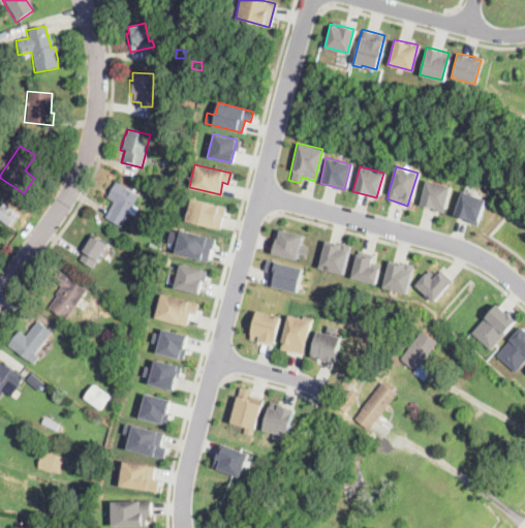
[(418,205),(441,212),(450,186),(426,179),(418,205)]
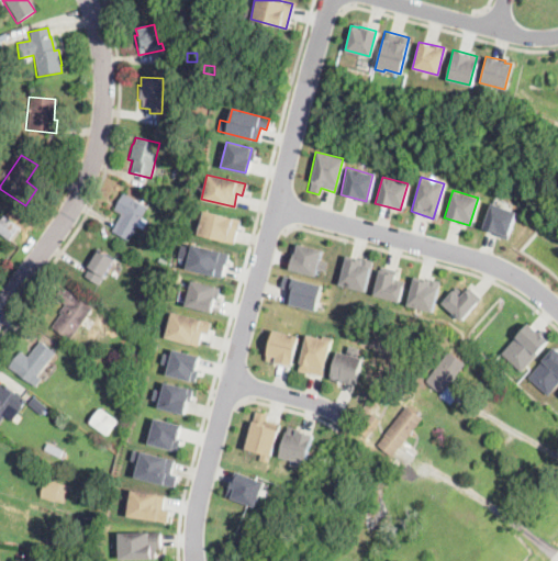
[(145,223),(142,228),(141,231),(135,227),(126,243),(109,233),(119,215),(111,211),(121,194),(132,201),(145,210),(140,219),(145,223)]
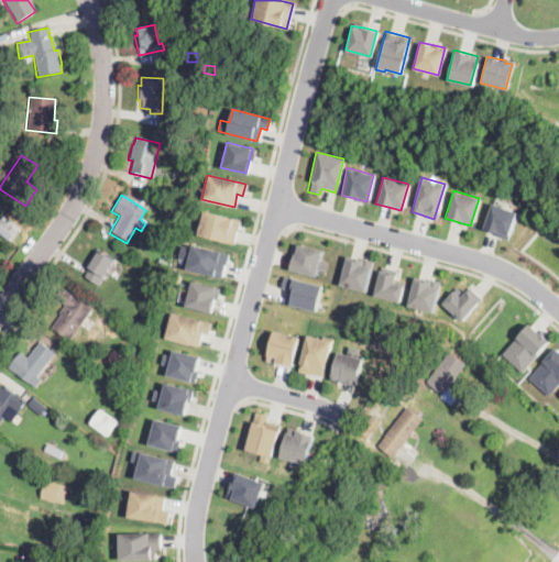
[(516,213),(492,205),(482,229),(506,239),(516,213)]
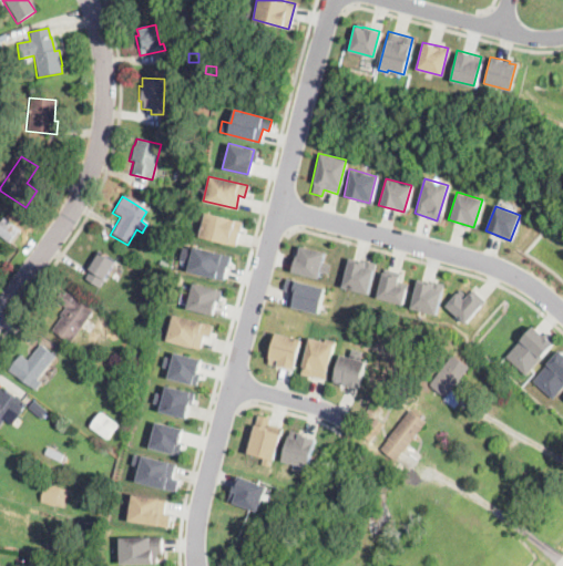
[(198,236),(204,214),(238,223),(233,245),(198,236)]
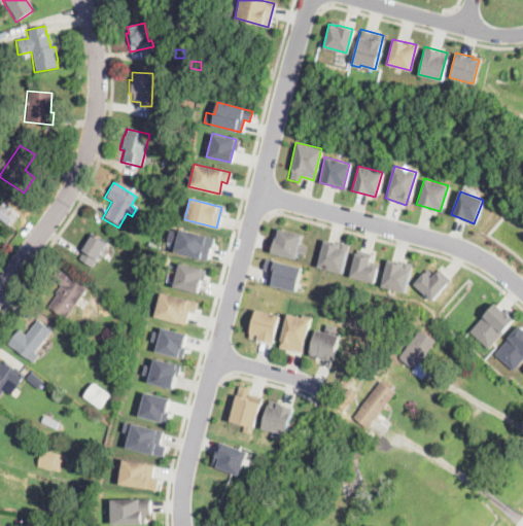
[(16,216),(8,228),(0,221),(0,205),(16,216)]
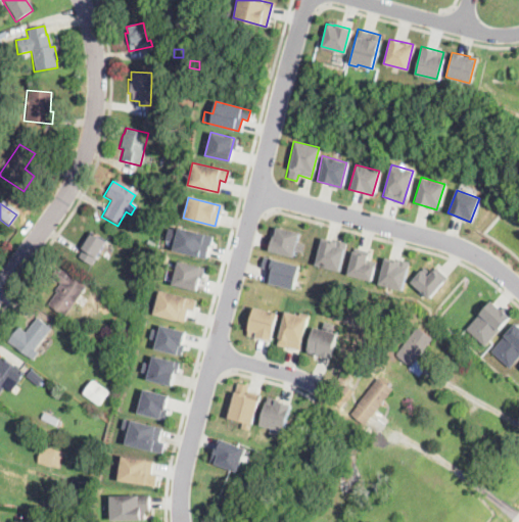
[(274,226),(267,250),(290,257),(297,233),(274,226)]
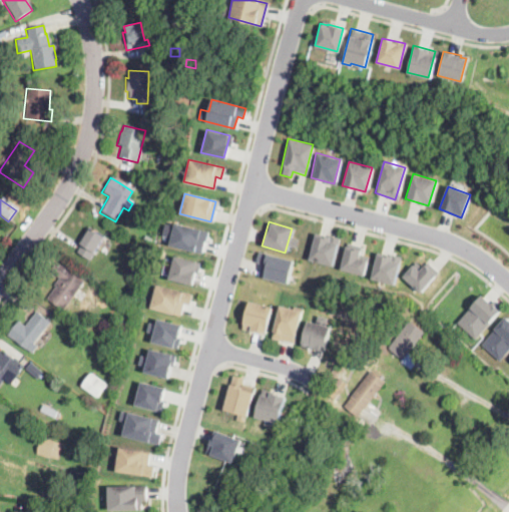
[(174,223),(206,231),(201,252),(169,245),(174,223)]
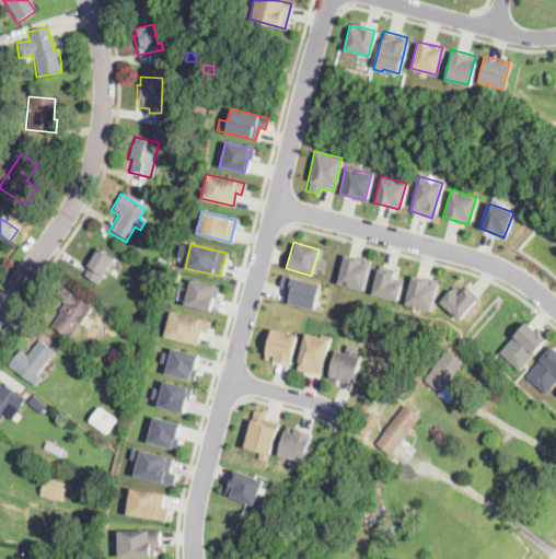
[(100,280),(96,284),(82,276),(88,268),(85,266),(96,249),(112,259),(100,280)]
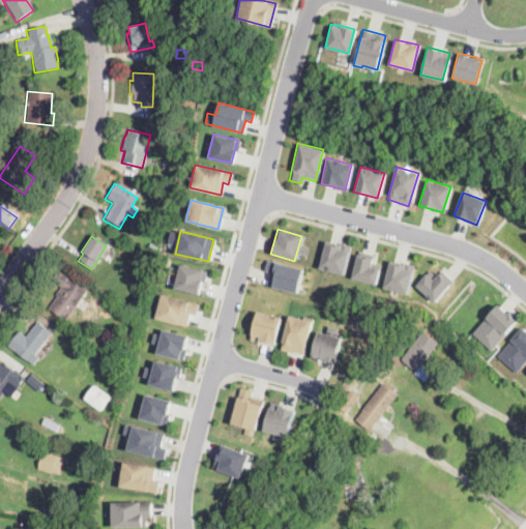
[(324,241),(317,268),(341,274),(348,246),(324,241)]
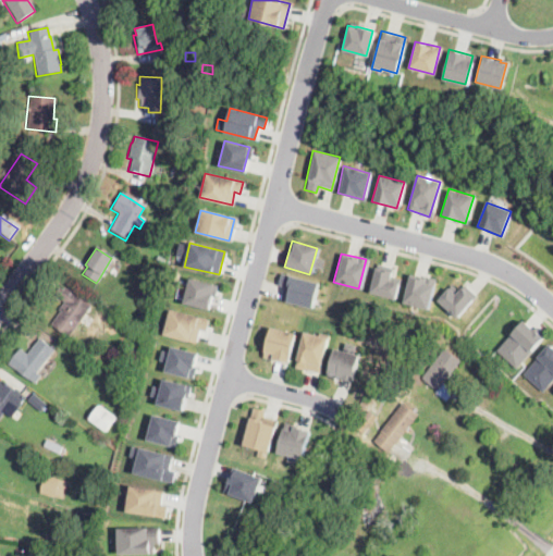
[(163,259),(160,264),(154,261),(156,256),(163,259)]
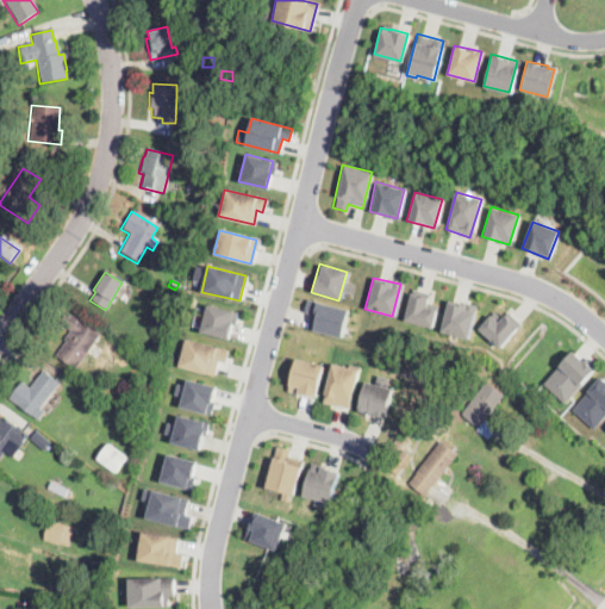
[(410,291),(401,321),(429,329),(434,311),(424,308),(428,296),(410,291)]
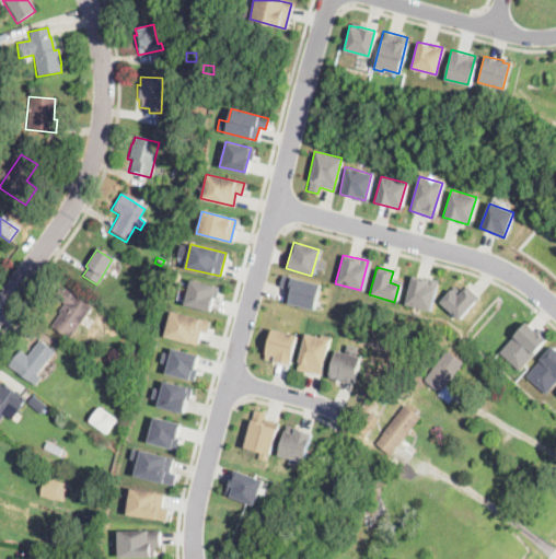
[(151,281),(148,288),(139,283),(143,276),(151,281)]
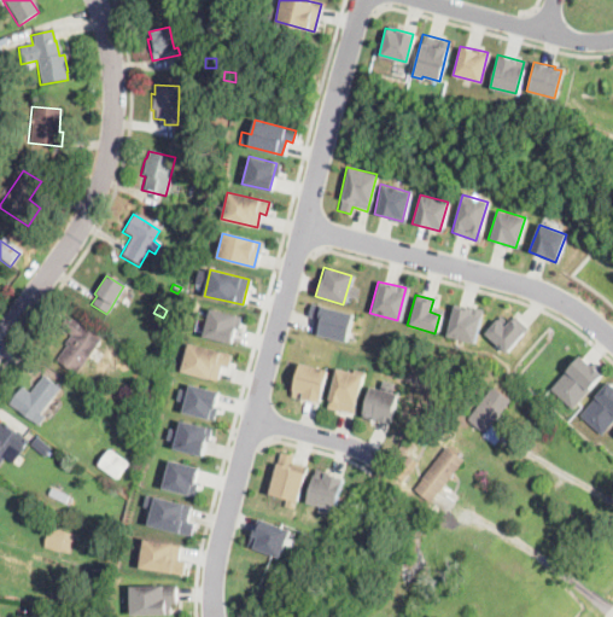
[(308,332),(343,342),(350,314),(308,304),(304,316),(311,318),(308,332)]
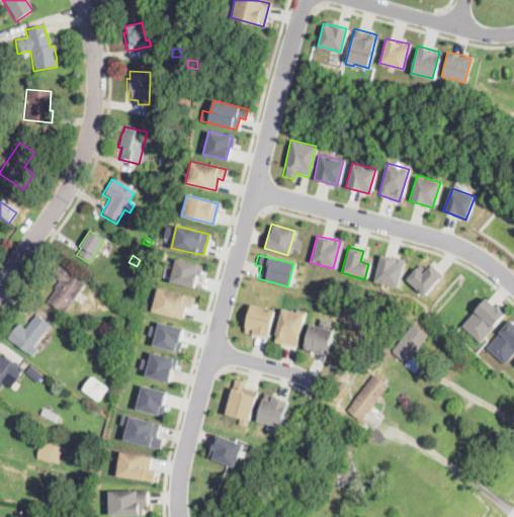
[(379,255),(372,281),(396,287),(404,261),(379,255)]
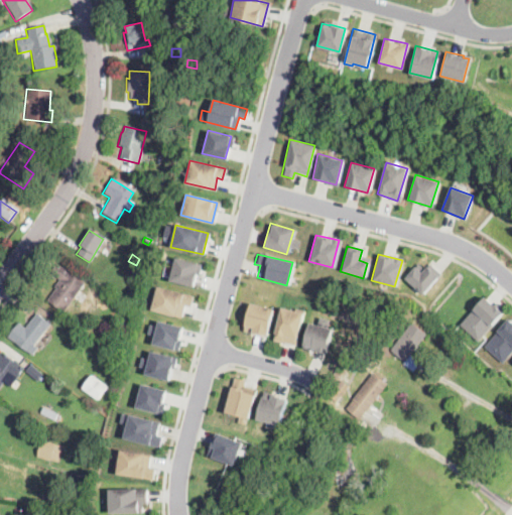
[(174,257),(197,263),(190,286),(168,280),(174,257)]
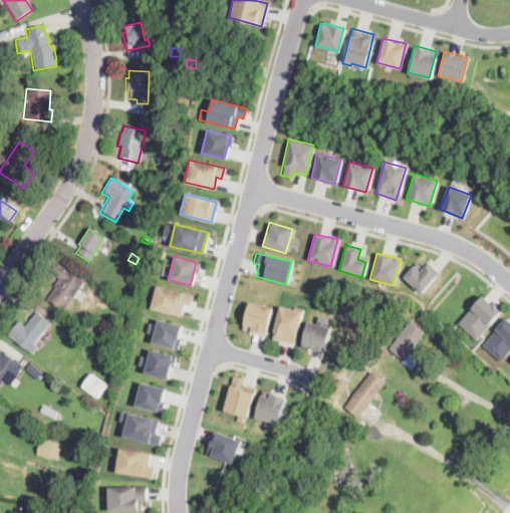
[(410,265),(400,277),(417,294),(435,272),(424,262),(417,271),(410,265)]
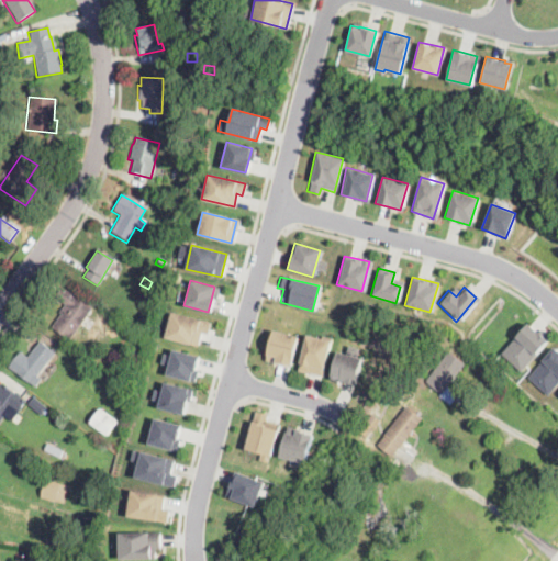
[(68,338),(67,340),(49,327),(59,315),(57,313),(63,305),(53,298),(60,288),(89,310),(68,338)]
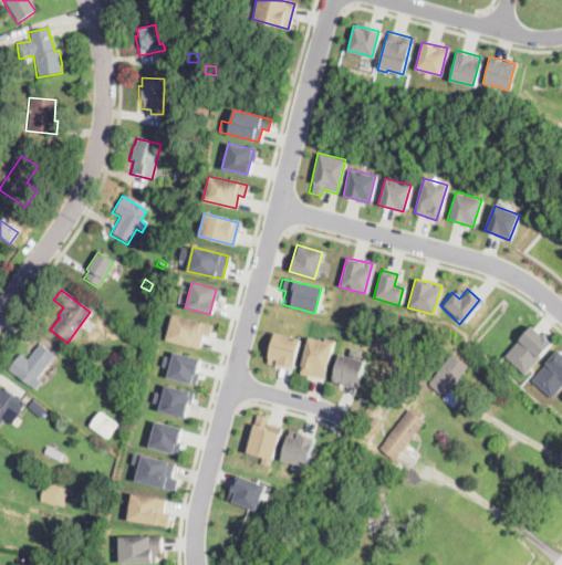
[(173,315),(166,339),(197,347),(200,335),(207,336),(210,324),(173,315)]
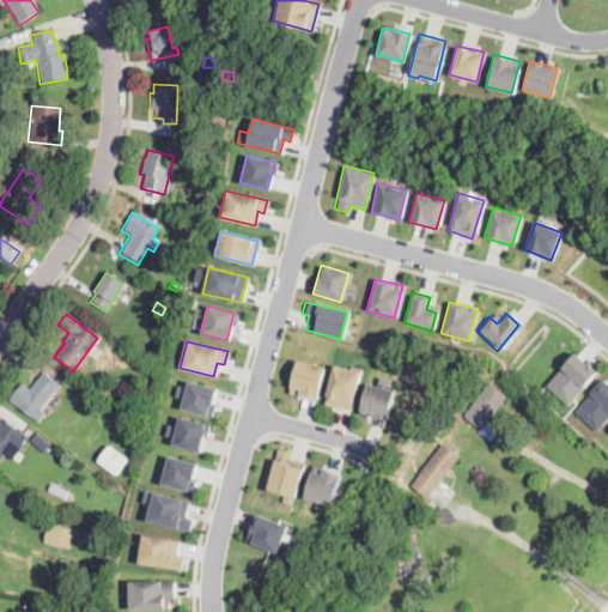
[(569,351),(540,385),(563,406),(593,371),(569,351)]
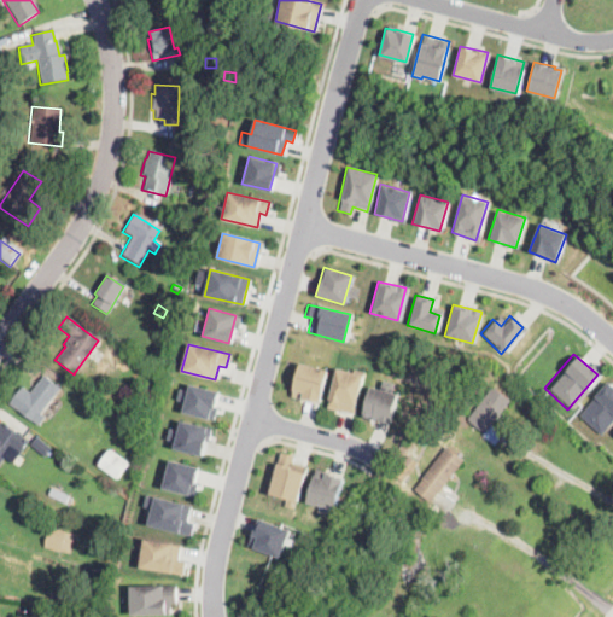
[(323,371),(297,365),(290,397),(316,403),(323,371)]
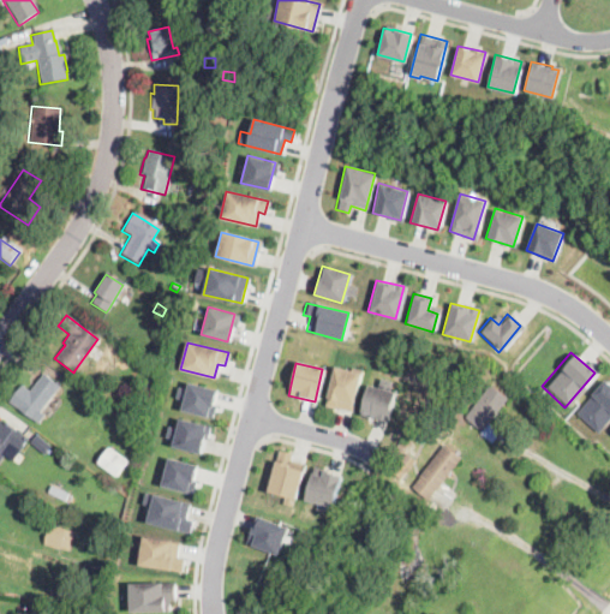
[(334,365),(323,405),(350,412),(360,373),(334,365)]
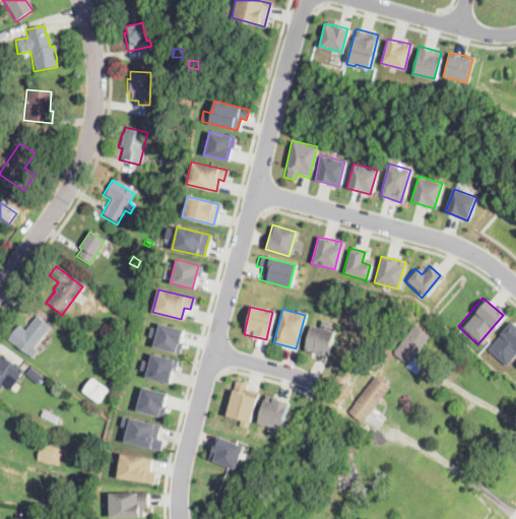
[(48,329),(44,334),(33,348),(37,351),(30,360),(5,340),(11,333),(16,326),(23,331),(35,316),(49,327),(48,329)]
